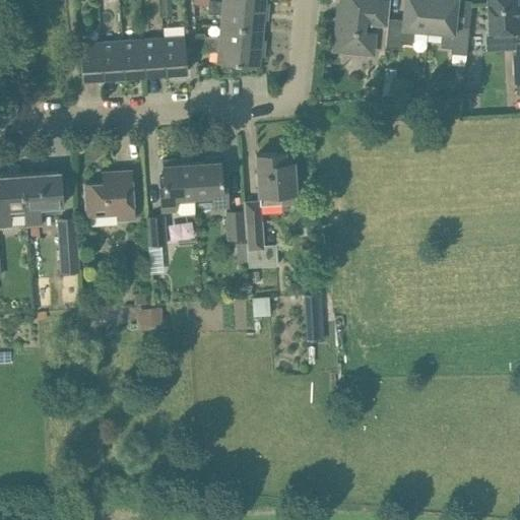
[(221,13),(220,25),(263,28),(265,0),(193,0),(193,4),(208,5),(208,12),(221,13)]
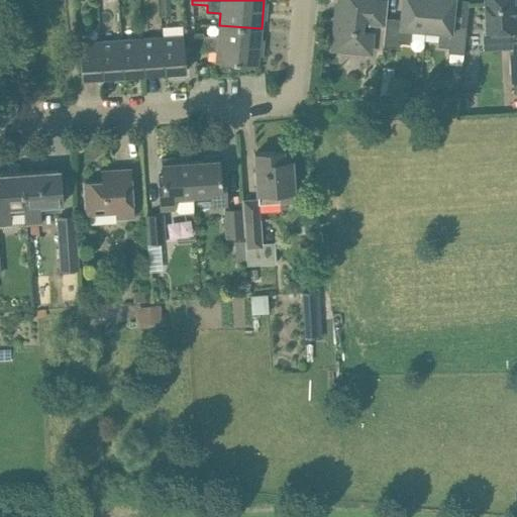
[(367,24),(385,26),(386,17),(387,0),(338,0),(338,6),(340,6),(339,15),(337,15),(336,27),(334,27),(332,48),(371,53),(373,32),(355,30),(356,19),(368,20),(367,24)]
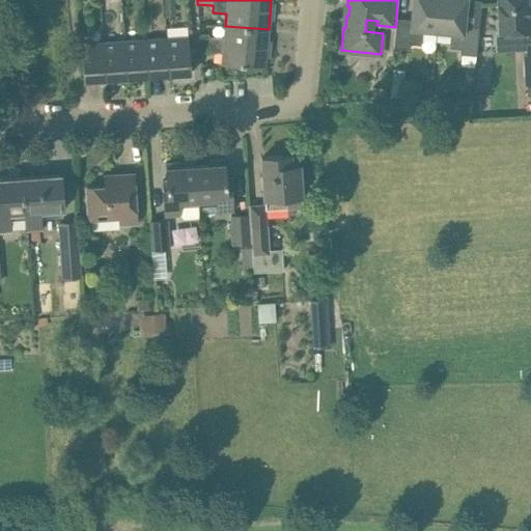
[(437,31),(439,0),(412,0),(411,20),(396,18),(395,27),(393,47),(409,49),(410,44),(421,45),(422,29),(437,31)]
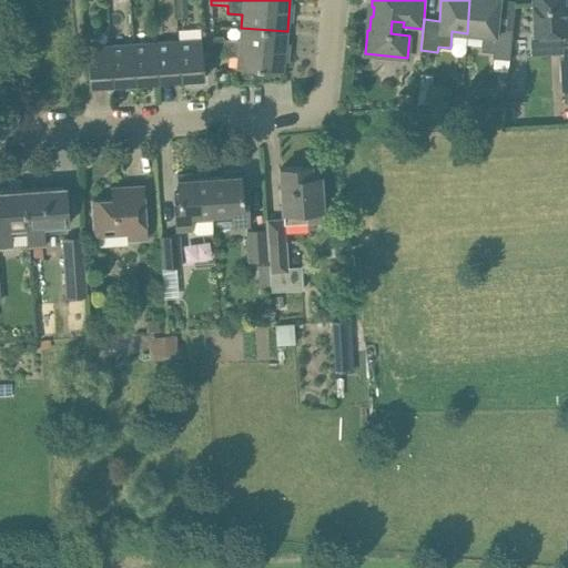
[(469,0),(467,33),(483,34),(480,50),(493,51),(493,57),(509,59),(513,28),(497,27),(499,0),(469,0)]
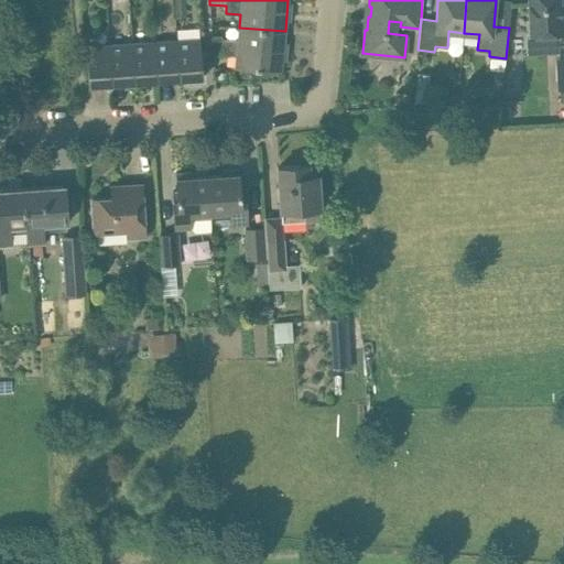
[(563,3),(561,4),(560,0),(529,0),(531,34),(563,32),(563,3)]
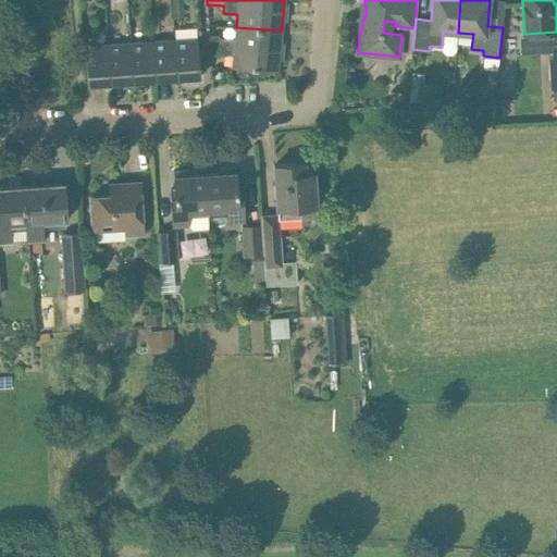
[(277,71),(282,31),(236,27),(235,39),(221,37),(219,52),(234,53),(232,66),(277,71)]
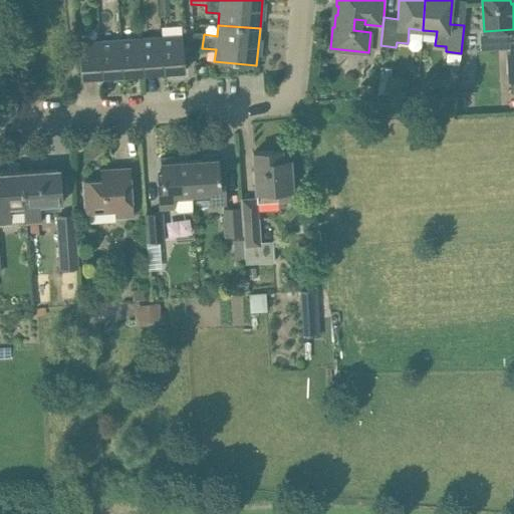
[(183,35),(162,36),(164,71),(185,70),(183,35)]
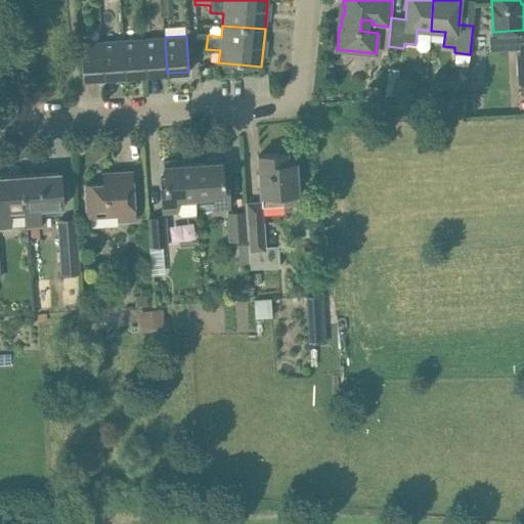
[(165,37),(143,38),(146,75),(167,73),(165,37)]
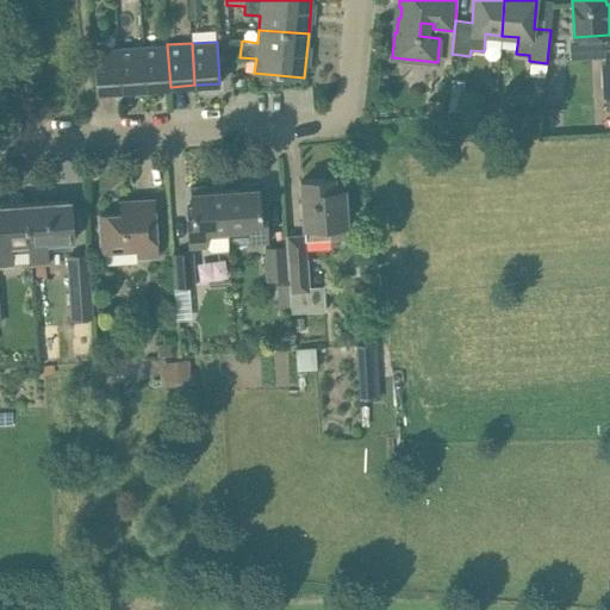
[(145,88),(170,87),(167,44),(143,47),(145,88)]
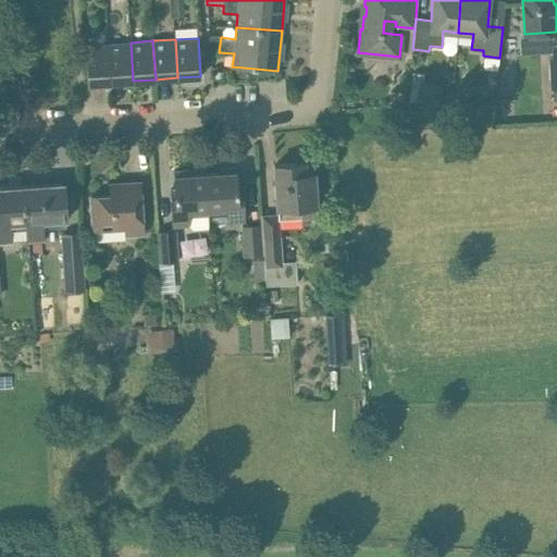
[(111,82),(133,81),(131,42),(109,44),(111,82)]
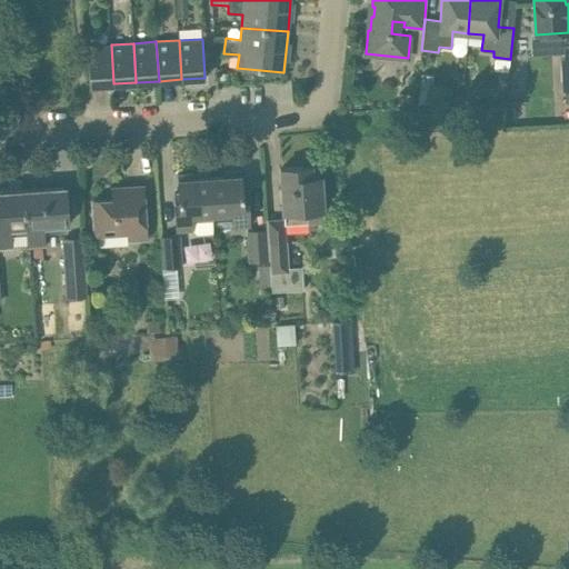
[(113,83),(111,45),(88,47),(90,86),(113,83)]
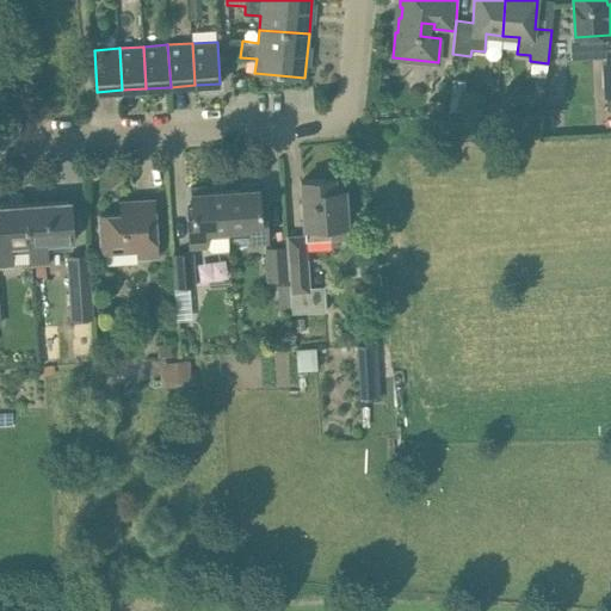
[(334,178),(301,180),(304,221),(331,220),(332,239),(349,238),(345,189),(337,190),(335,187),(334,178)]
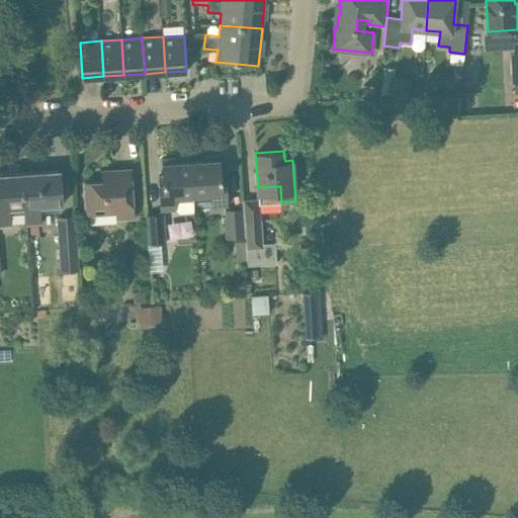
[(204,160),(191,161),(194,212),(195,212),(194,200),(212,199),(212,206),(228,205),(226,179),(222,179),(220,155),(204,156),(204,160)]
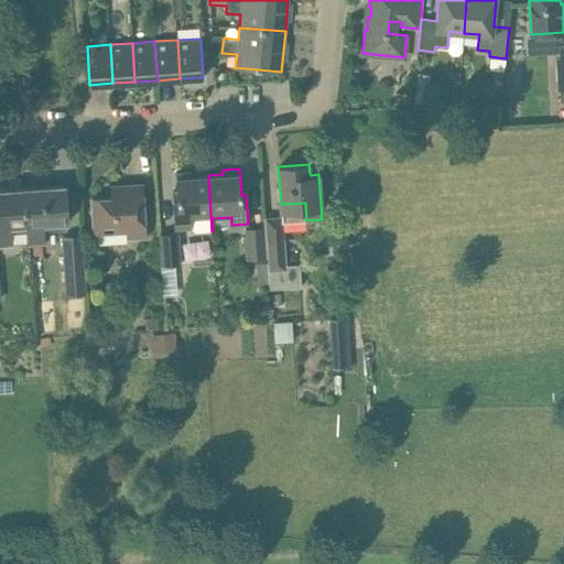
[(196,232),(212,231),(208,175),(193,176),(193,172),(175,173),(177,199),(173,201),(175,228),(191,227),(196,232)]
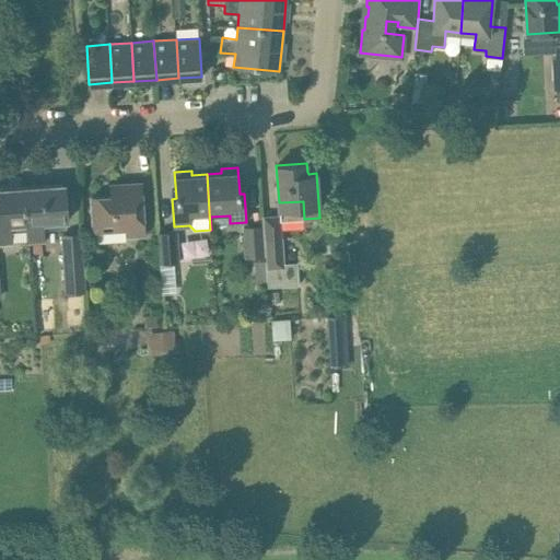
[(144,234),(142,205),(141,183),(111,185),(112,195),(92,196),(94,230),(127,228),(128,236),(144,234)]
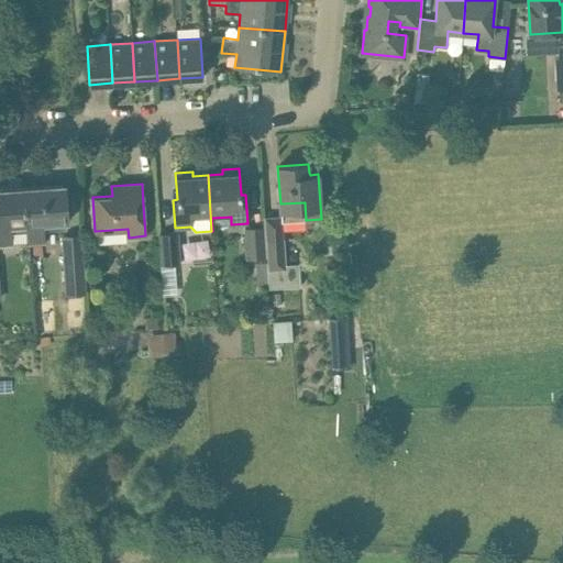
[(65,185),(25,187),(29,231),(29,243),(44,242),(43,230),(61,229),(61,222),(67,222),(65,185)]
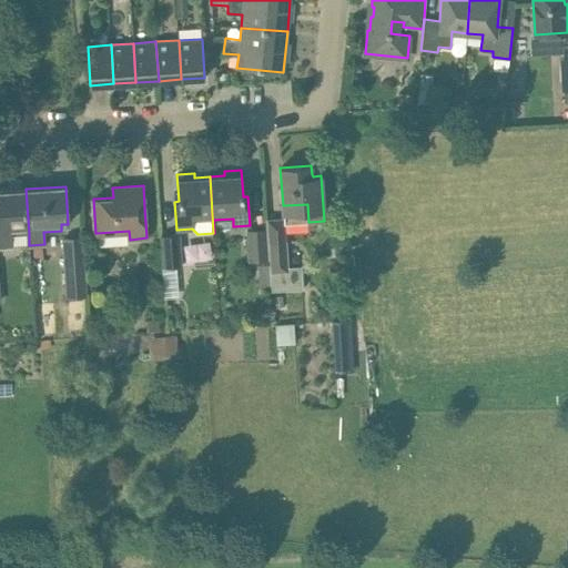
[(29,233),(26,189),(0,191),(0,247),(11,246),(10,235),(29,233)]
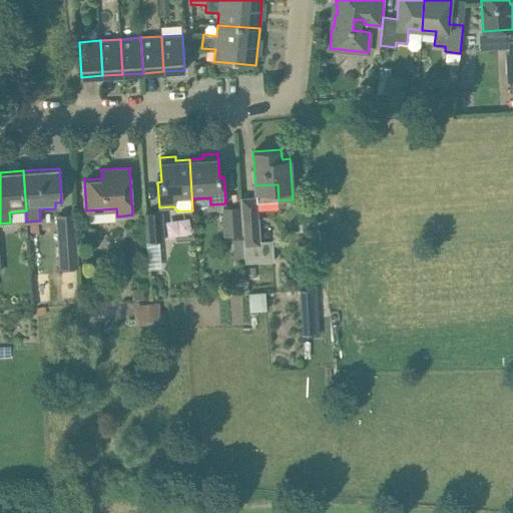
[(242,234),(240,206),(222,207),(224,235),(242,234)]
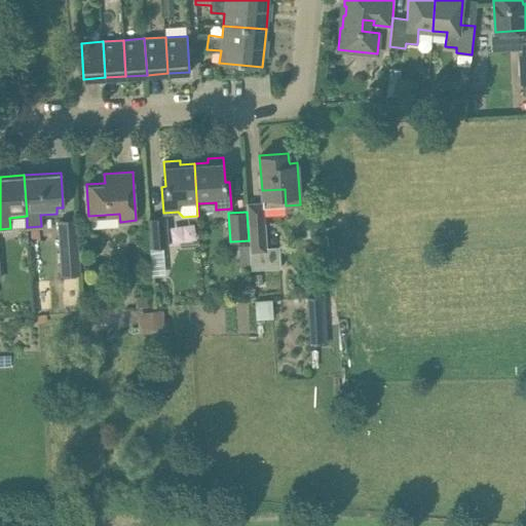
[(166,217),(148,219),(151,264),(164,263),(163,247),(168,246),(166,217)]
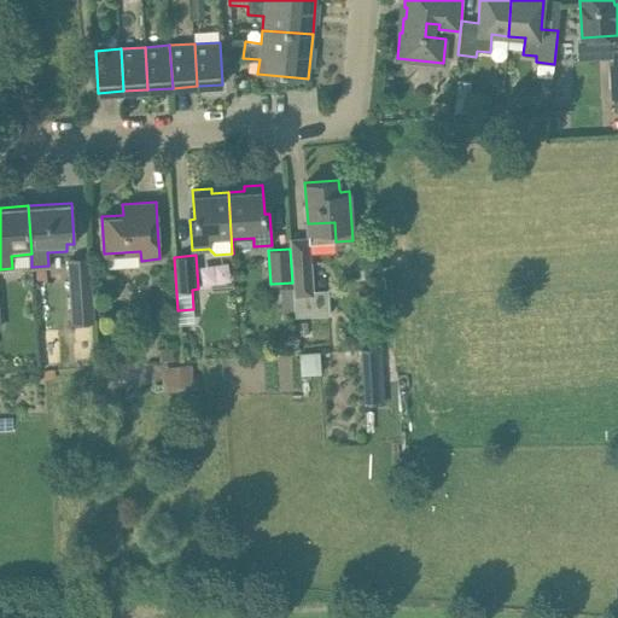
[(88,257),(86,257),(69,258),(73,322),(75,322),(76,342),(91,340),(89,321),(93,321),(88,257)]
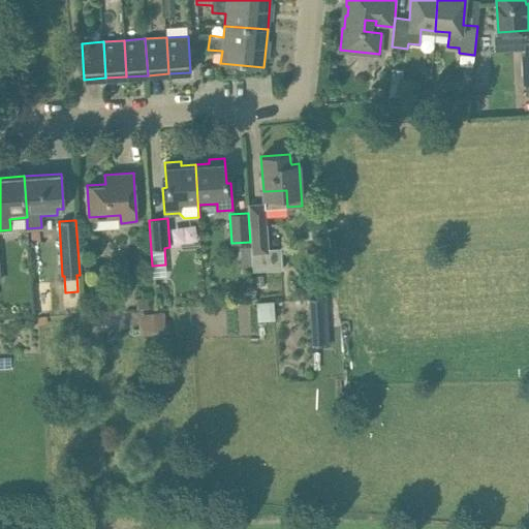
[(250,225),(252,250),(252,263),(252,271),(282,269),(281,248),(269,248),(267,224),(250,225)]
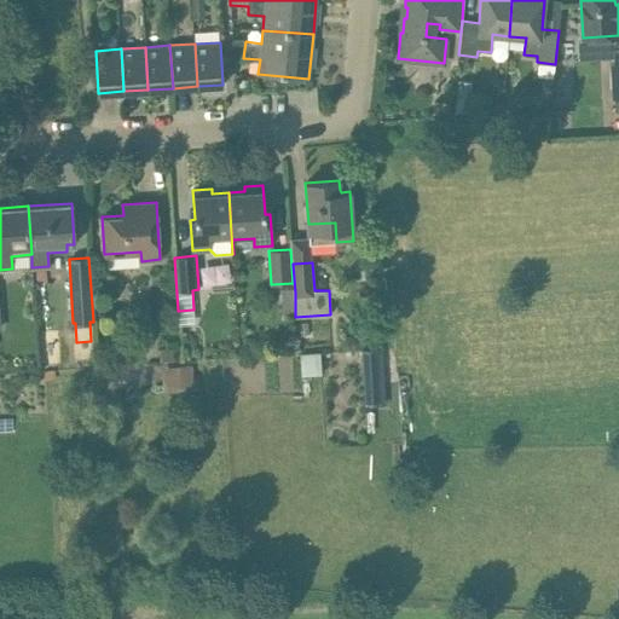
[(42,366),(62,364),(59,330),(40,331),(42,366)]
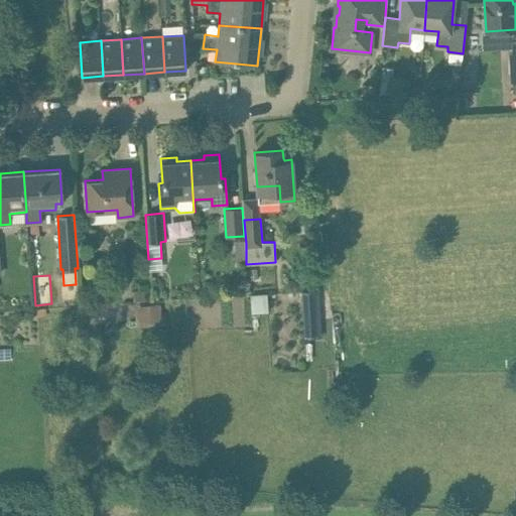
[(304,290),(305,311),(325,310),(324,289),(304,290)]
